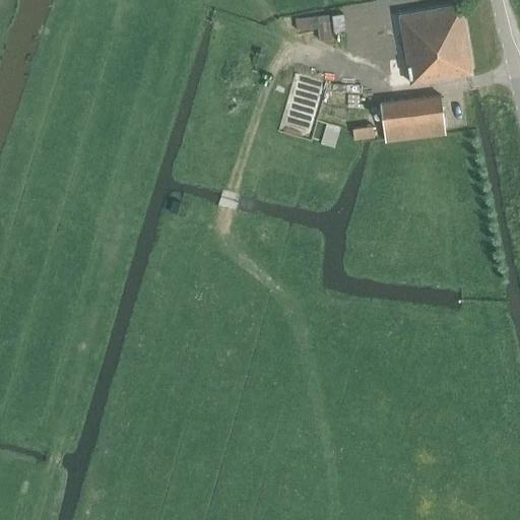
[(410,83),(472,73),(460,4),(413,12),(411,3),(399,5),(400,14),(399,14),(410,83)]
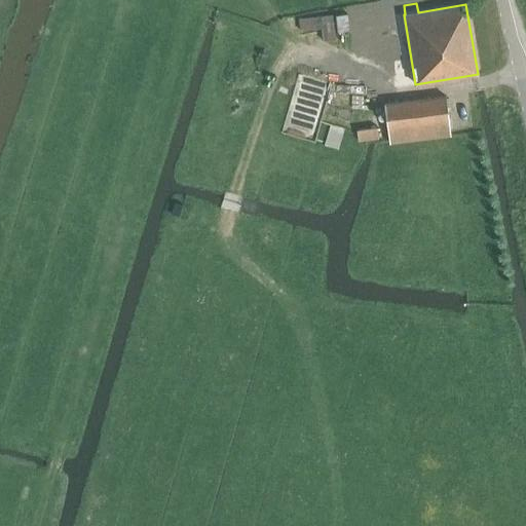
[(337,37),(334,23),(332,12),(298,17),(300,30),(321,27),(324,41),(337,37)]
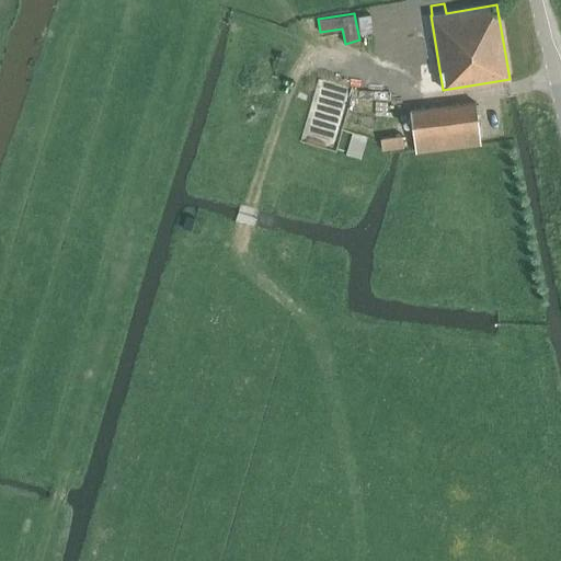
[(358,14),(361,33),(374,30),(371,13),(358,14)]
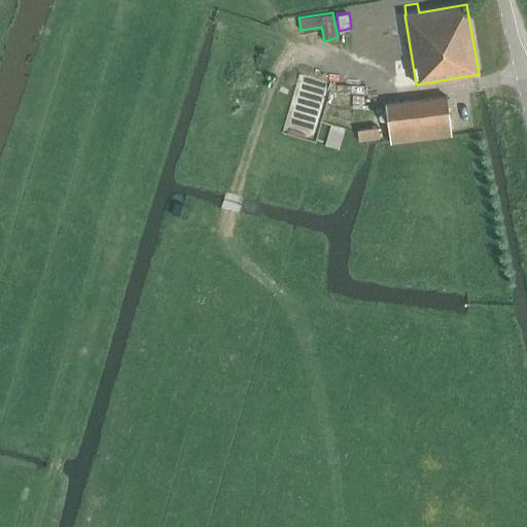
[(291,111),(318,120),(328,90),(302,80),(291,111)]
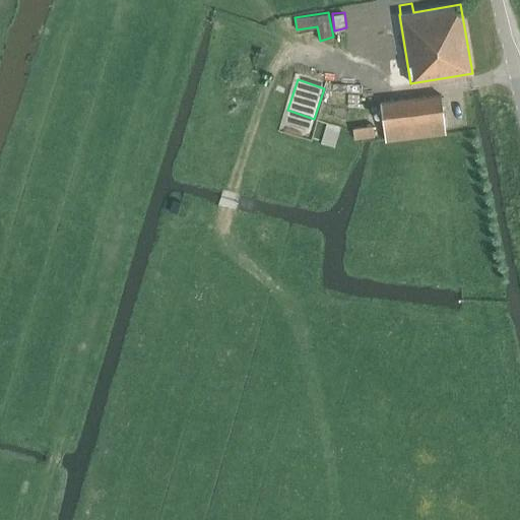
[(385,139),(445,132),(441,95),(380,103),(385,139)]
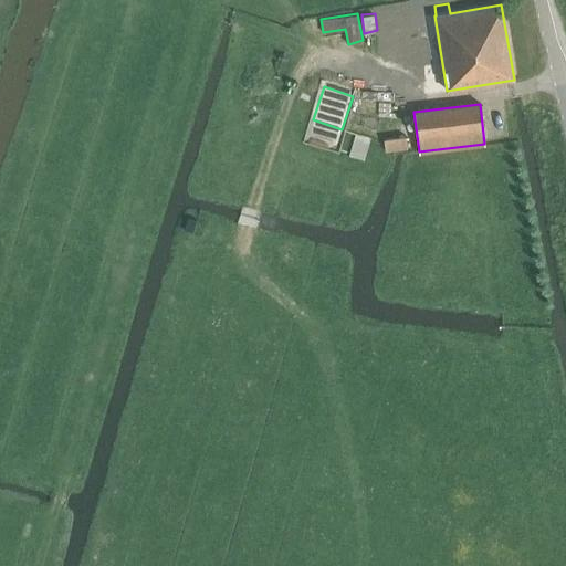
[(366,158),(371,137),(357,133),(352,155),(366,158)]
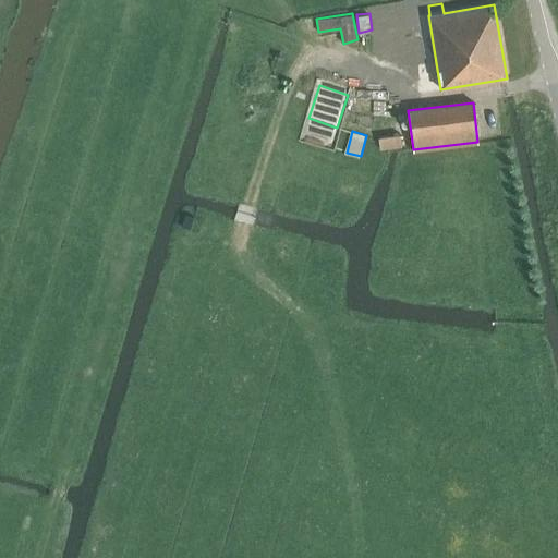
[(401,146),(400,134),(378,137),(380,149),(401,146)]
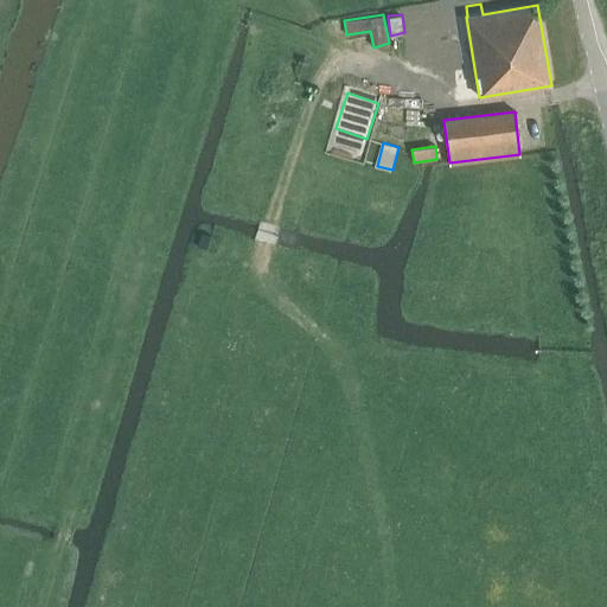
All buildings are outlined.
